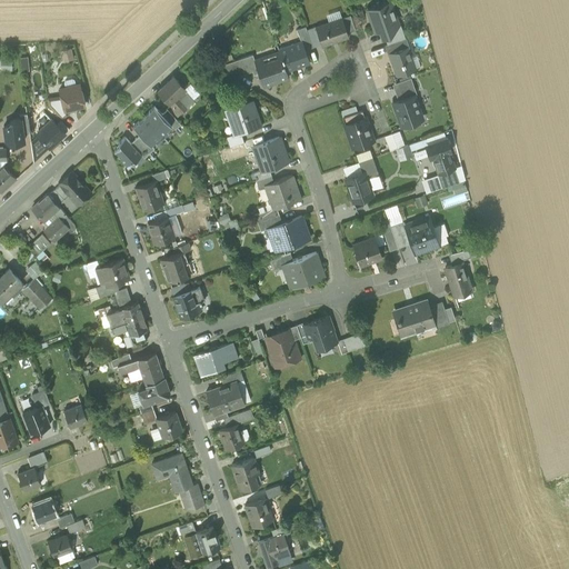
[(367,9),(376,33),(382,31),(398,26),(389,1),(367,9)]
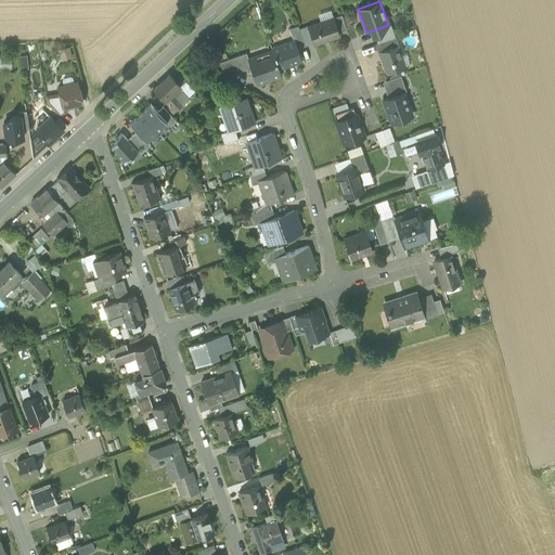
[(320,22),(334,17),(331,10),(318,14),(320,22)]
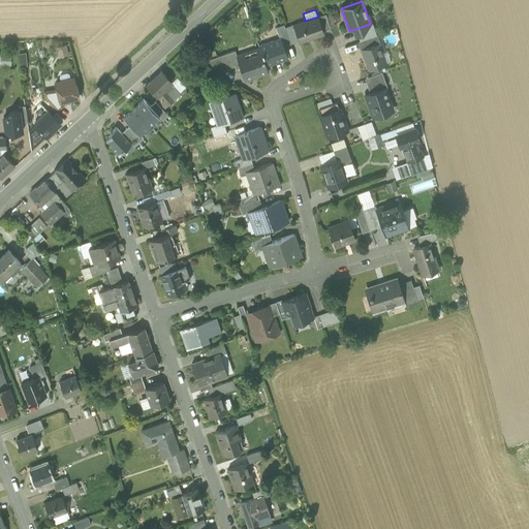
[(318,17),(322,30),(330,28),(325,13),(318,17)]
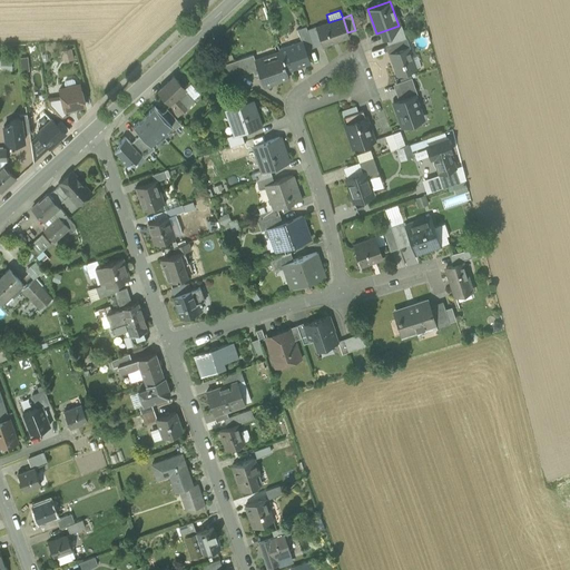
[(322,45),(322,47),(350,37),(347,32),(343,18),(328,22),(315,27),(322,45)]
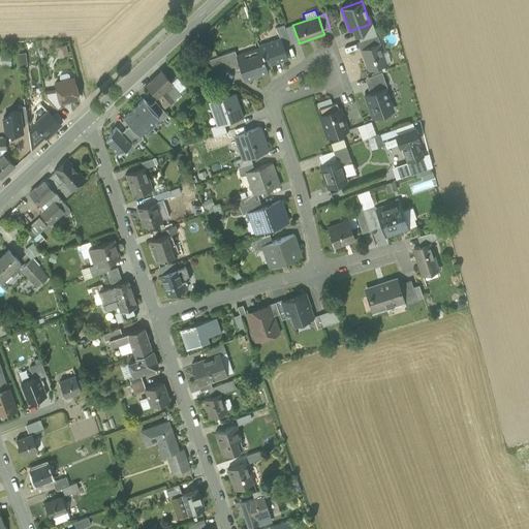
[(355,29),(360,41),(374,36),(370,24),(355,29)]
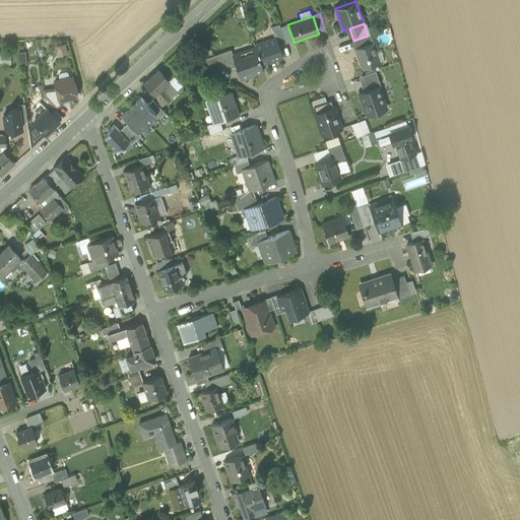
[(278,46),(285,43),(280,27),(279,24),(271,26),(275,38),(276,41),(278,46)]
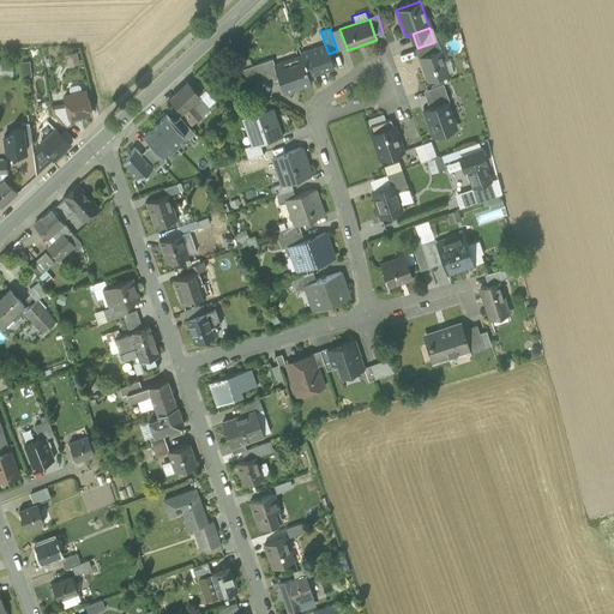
[(339,29),(331,32),(337,50),(347,48),(339,29)]
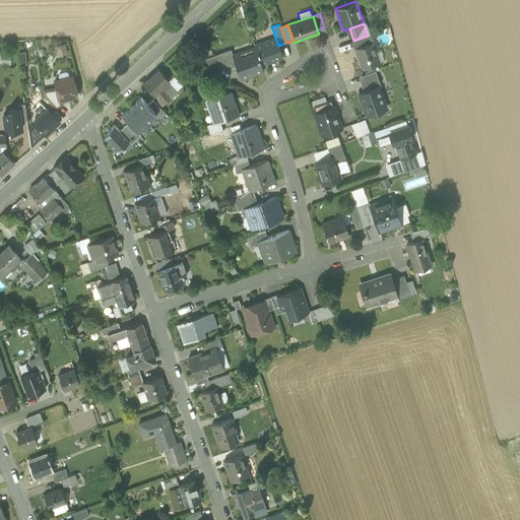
[(370,43),(368,36),(353,41),(355,48),(370,43)]
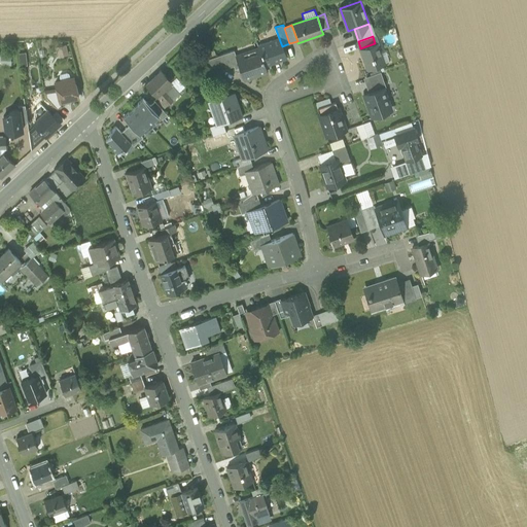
[(258,48),(260,51),(265,66),(275,63),(286,59),(282,46),(280,41),(273,44),(272,40),(257,45),(258,48)]
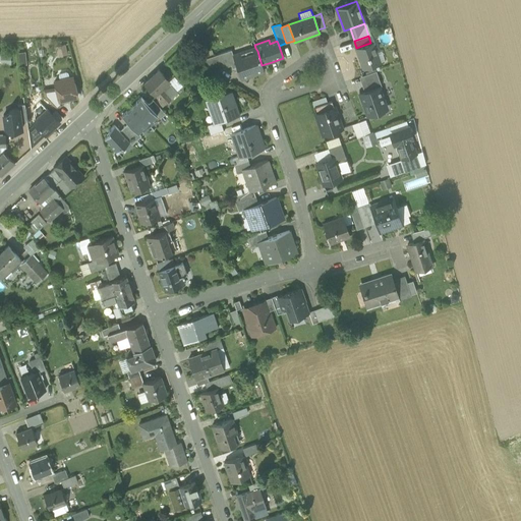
[(357,56),(362,70),(381,63),(373,42),(370,43),(356,48),(359,55),(357,56)]
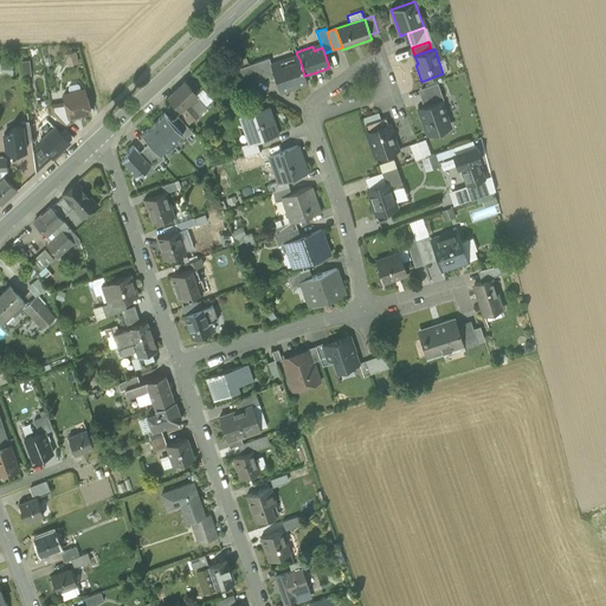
[(78,64),(76,51),(64,53),(68,66),(78,64)]
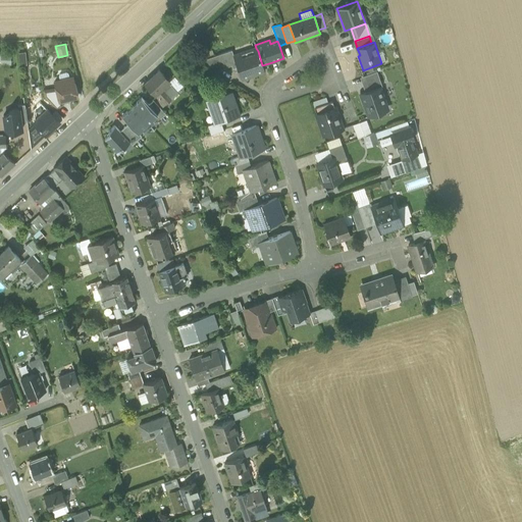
[(232,68),(237,67),(232,56),(233,56),(231,50),(217,55),(222,68),(231,65),(232,68)]
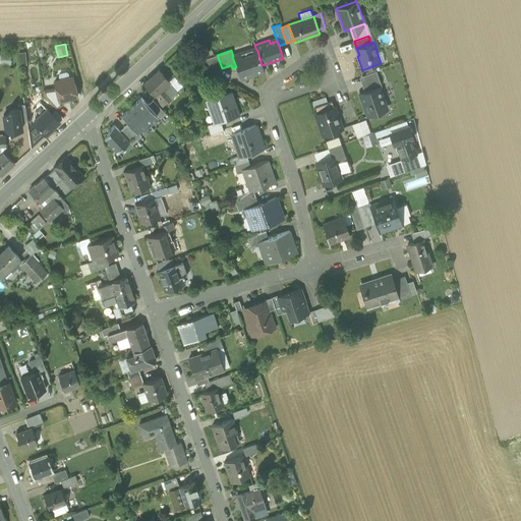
[(264,71),(262,65),(257,51),(245,55),(243,52),(233,56),(232,56),(236,67),(240,79),(264,71)]
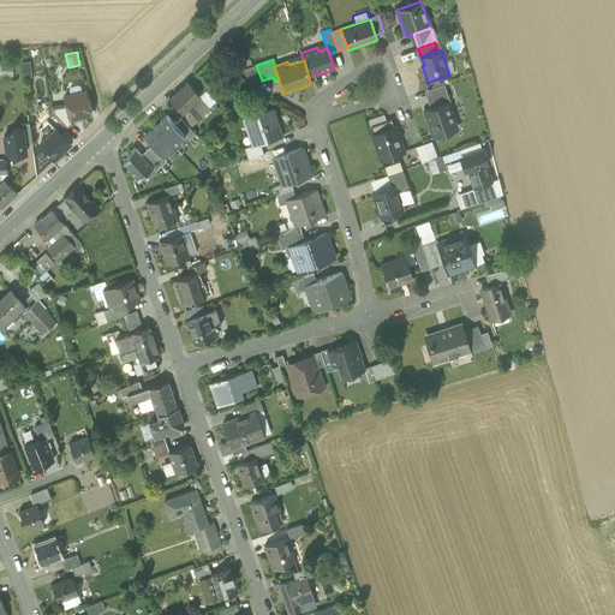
[(31,77),(30,61),(22,63),(23,78),(31,77)]
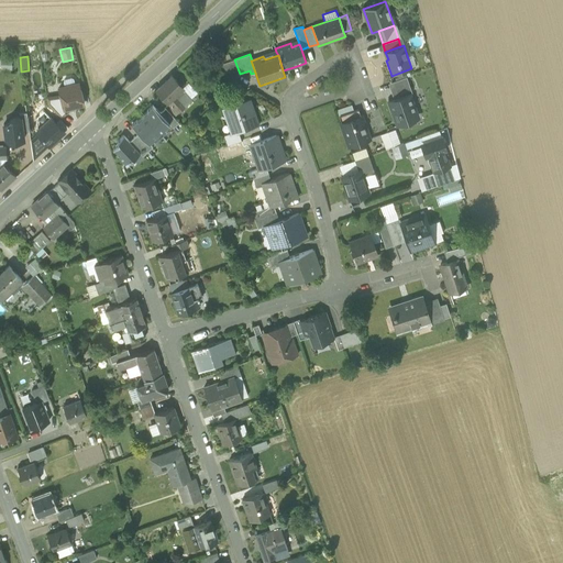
[(218,65),(234,80),(240,74),(234,59),(218,65)]
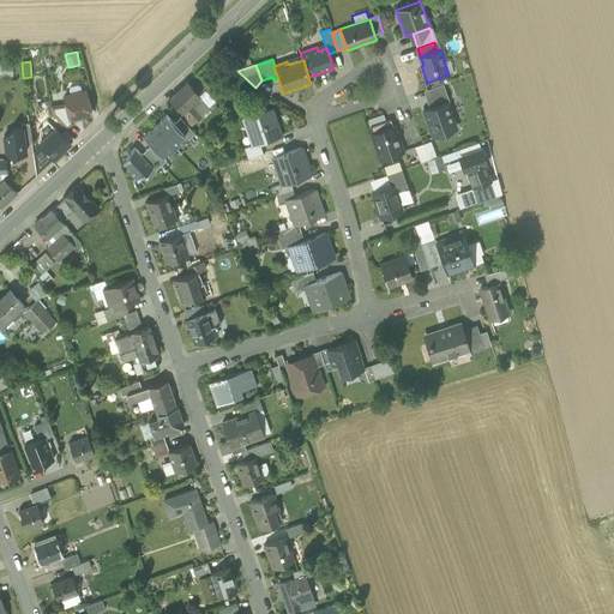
[(185,114),(194,124),(203,116),(209,110),(208,108),(197,97),(199,95),(187,83),(170,98),(185,114)]
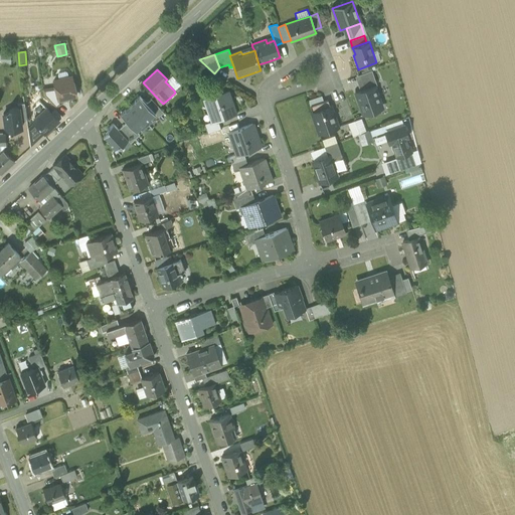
[(358,75),(362,87),(375,81),(372,70),(358,75)]
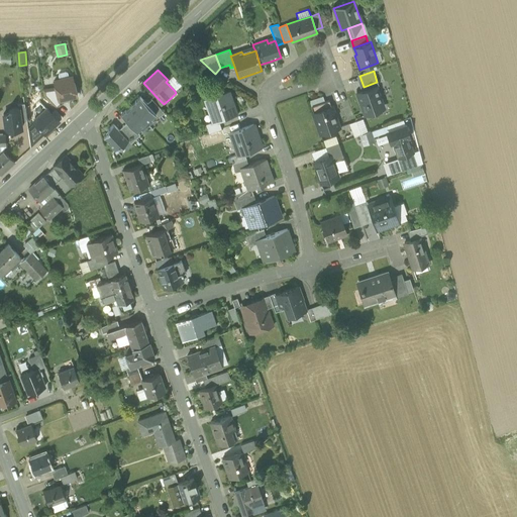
[(59,80),(69,77),(68,73),(66,72),(60,73),(58,76),(59,80)]
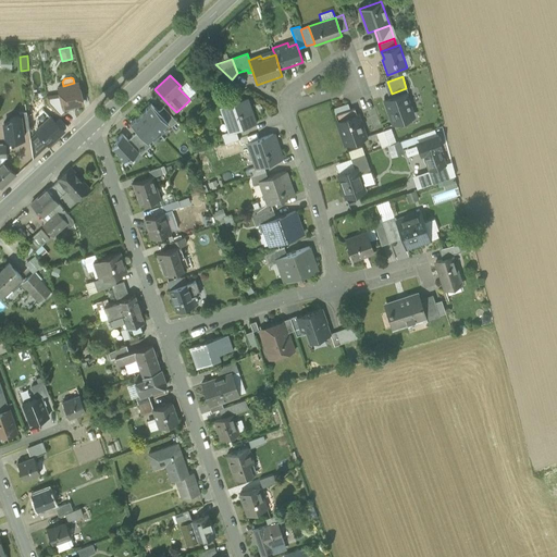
[(181,86),(178,88),(188,98),(195,93),(185,82),(181,86)]
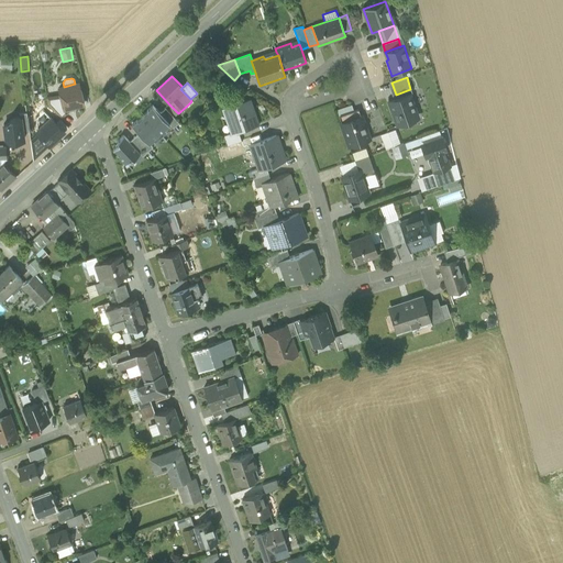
[(61,96),(64,110),(66,109),(84,105),(78,84),(75,84),(64,87),(58,88),(61,96)]
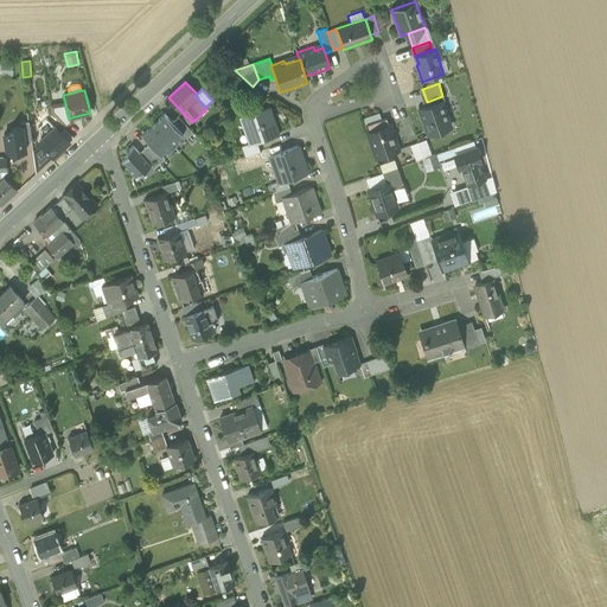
[(420,109),(428,134),(449,126),(441,101),(445,100),(442,96),(427,102),(428,106),(420,109)]
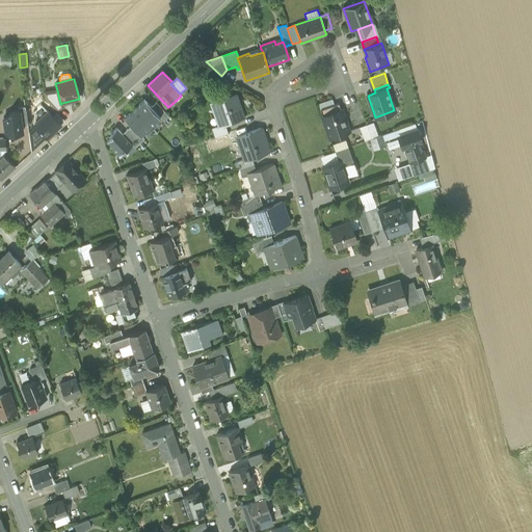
[(53,107),(57,112),(63,107),(62,103),(60,104),(57,90),(44,91),(45,99),(53,107)]
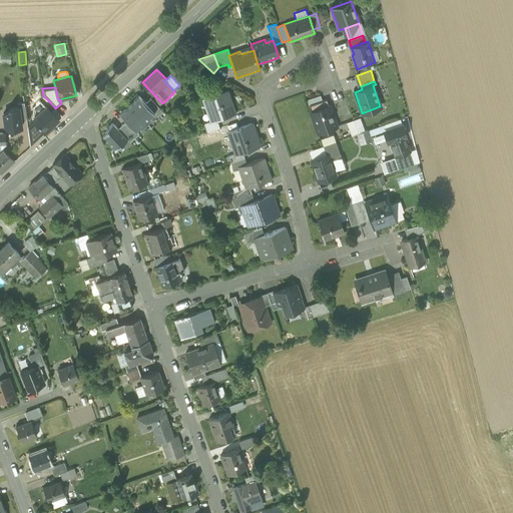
[(213,120),(213,121),(217,120),(235,113),(227,90),(202,98),(207,112),(210,111),(213,120)]
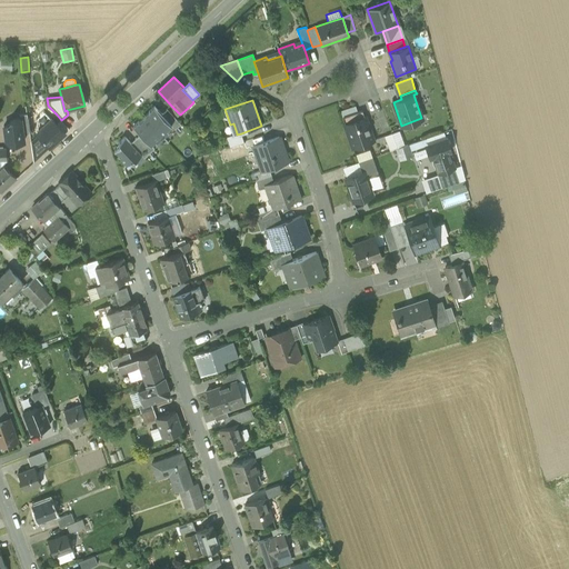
[(176,119),(180,115),(171,106),(167,109),(176,119)]
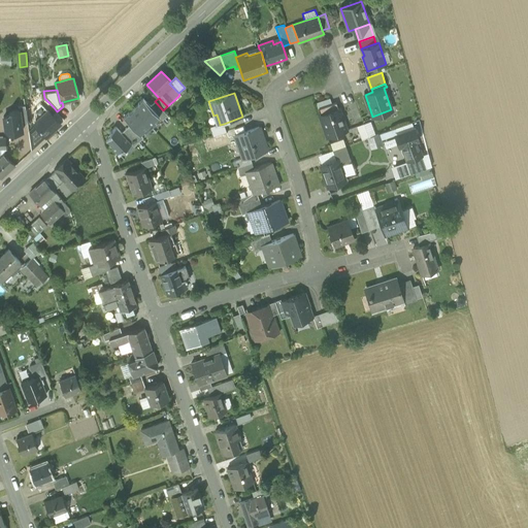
[(150,106),(142,99),(137,103),(138,104),(134,108),(151,127),(157,122),(155,120),(159,116),(150,106)]
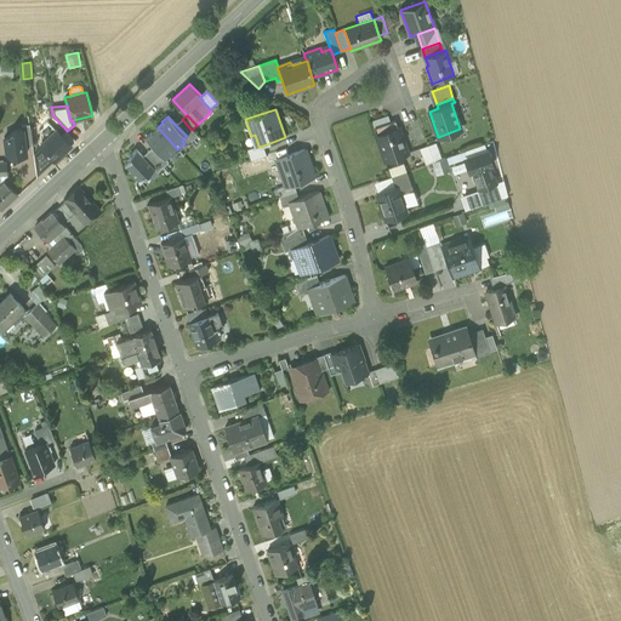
[(205,118),(197,125),(198,127),(206,119),(205,118)]
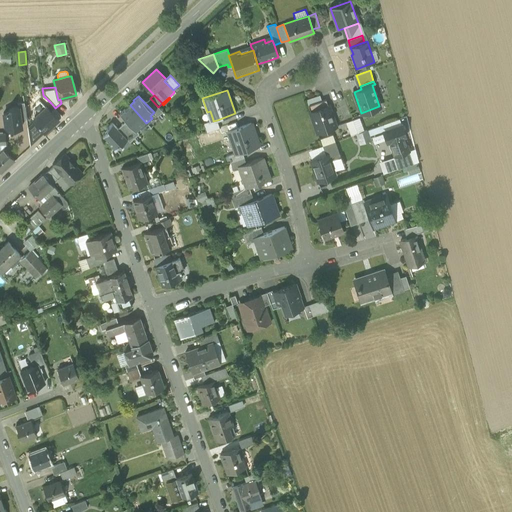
[(145,103),(154,112),(157,116),(162,111),(158,107),(150,98),(145,103)]
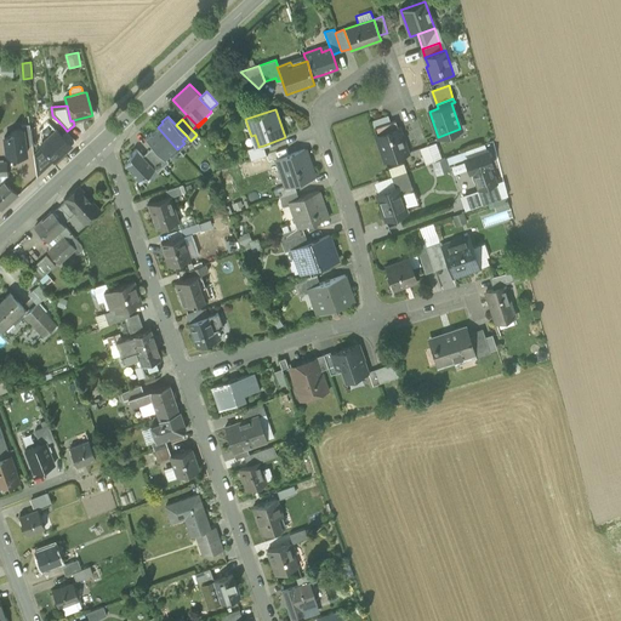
[(40,144),(56,130),(49,121),(39,130),(40,144)]
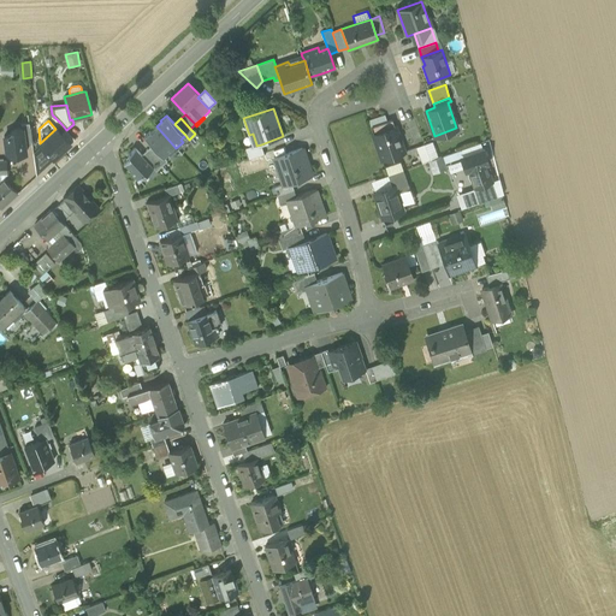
[(371,129),(373,135),(395,128),(392,120),(371,129)]
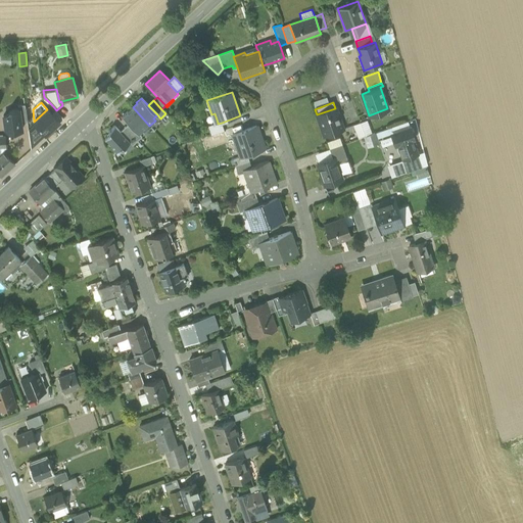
[(17,106),(18,109),(19,109),(21,124),(28,123),(27,121),(26,107),(25,104),(17,106)]
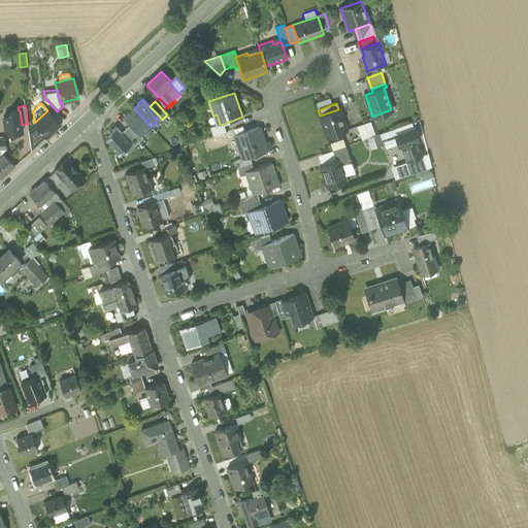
[(53,106),(47,110),(60,124),(64,120),(57,111),(53,106)]
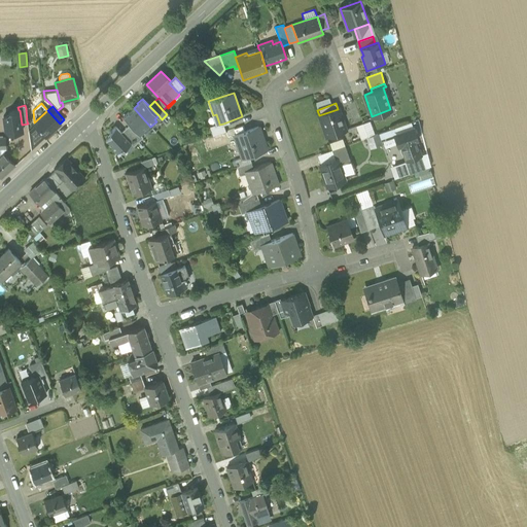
[(27,121),(34,124),(34,123),(33,110),(32,107),(26,108),(27,121)]
